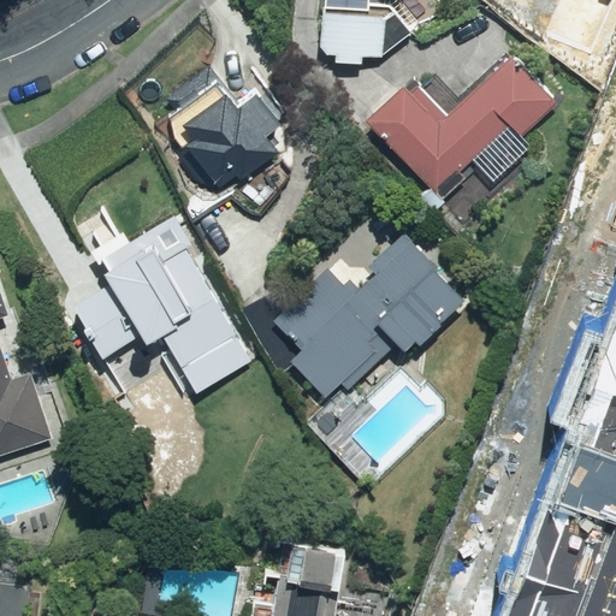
[(323,0),(324,9),(319,7),(317,49),(335,49),(333,60),(360,61),(360,53),(383,54),(383,52),(409,33),(392,7),(384,13),(384,11),(368,10),(368,0),(323,0)]
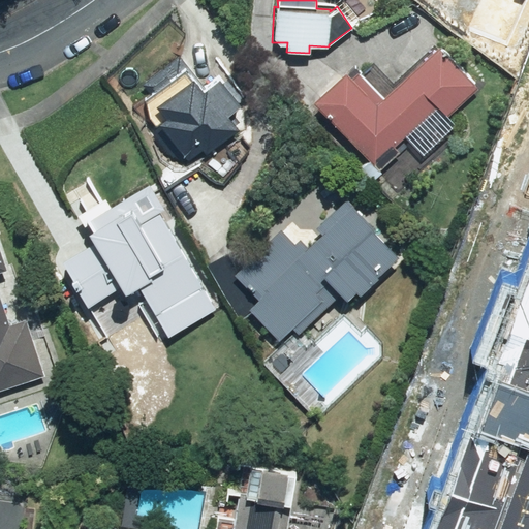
[(344,69),(312,99),(379,169),(400,151),(394,145),(437,104),(446,115),(476,87),(436,44),(382,95),(356,67),(349,74),(344,69)]
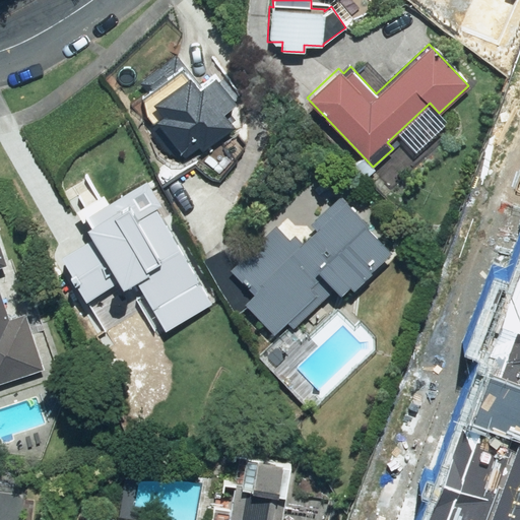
[(200,82),(175,52),(139,80),(147,89),(130,104),(177,161),(198,144),(201,148),(233,123),(222,111),(235,101),(212,72),(200,82)]
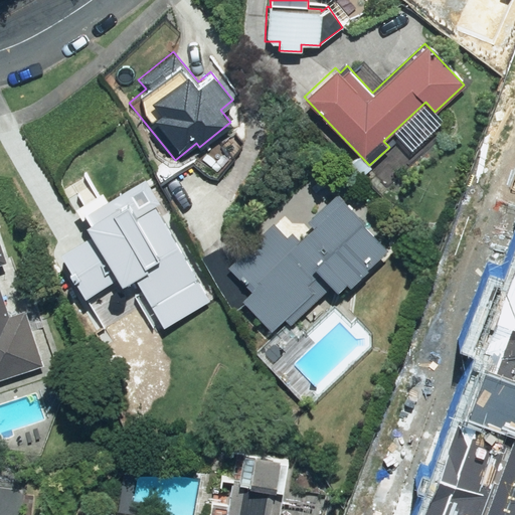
[(388,244),(335,191),(309,218),(313,221),(301,233),(295,227),(291,232),(274,215),(223,265),(249,291),(240,300),(273,332),(285,319),(292,326),(331,288),(335,292),(345,282),(348,285),(368,266),(367,266),(388,244)]
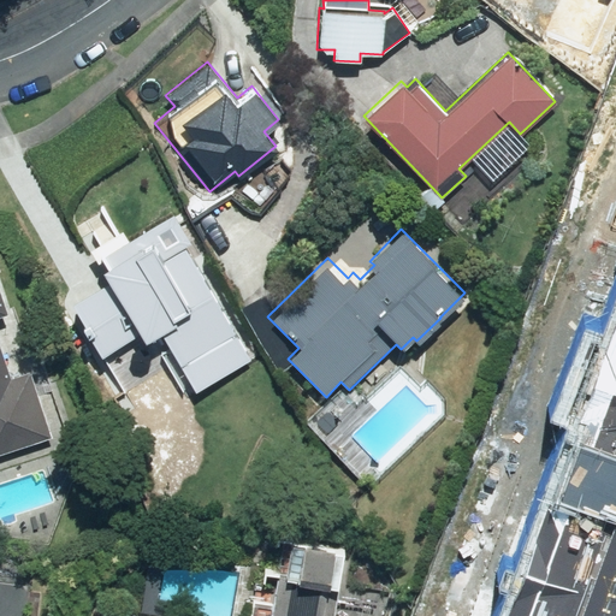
[(148,254),(69,298),(99,351),(158,318),(184,363),(195,357),(199,363),(213,356),(209,349),(236,335),(190,254),(159,271),(148,254)]
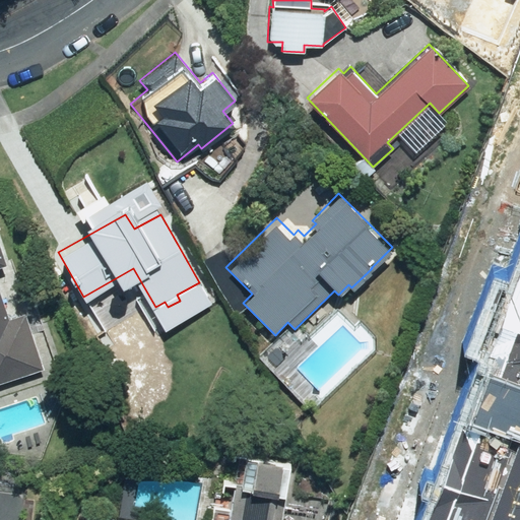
[(0,383),(45,368),(25,313),(10,318),(0,289),(0,263),(6,262),(0,242),(0,383)]
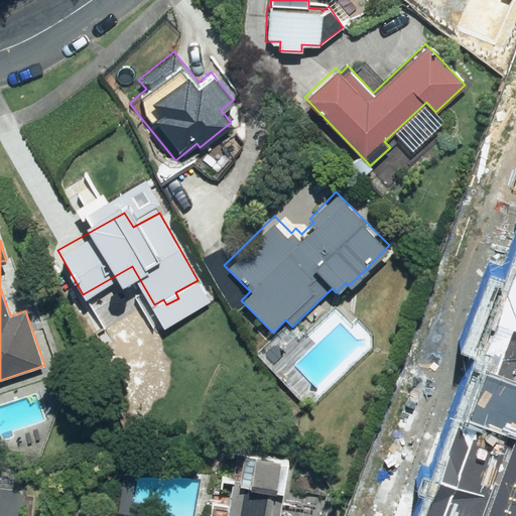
[(515,515),(515,249),(415,515),(515,515)]
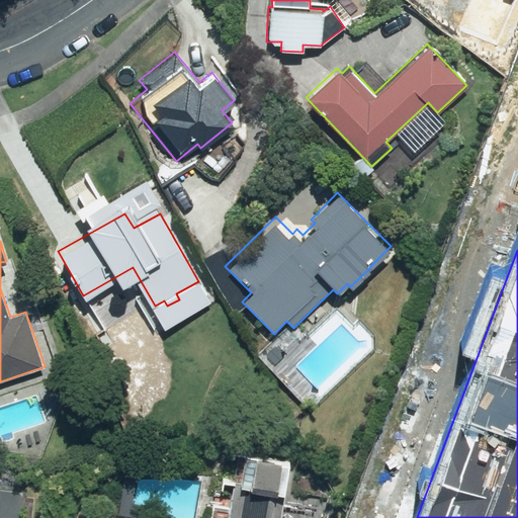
[(290,459),(245,454),(241,485),(231,484),(226,517),(270,517),(274,490),(285,492),(290,459)]
